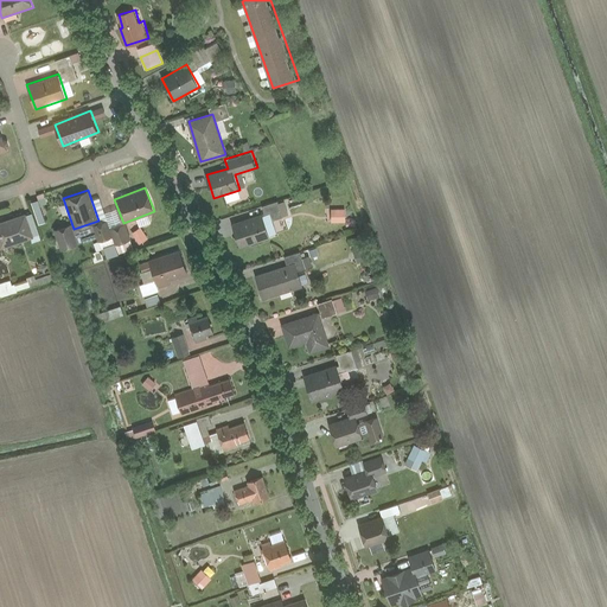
[(38,199),(32,200),(39,223),(46,221),(42,205),(48,203),(44,192),(37,195),(38,199)]
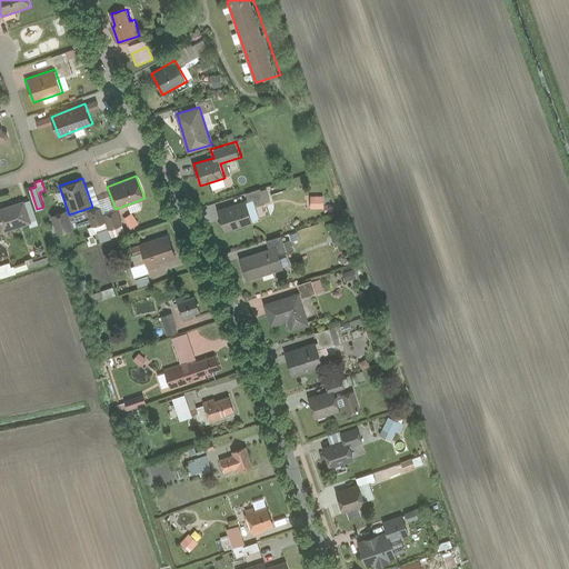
[(325,208),(325,195),(311,195),(310,208),(325,208)]
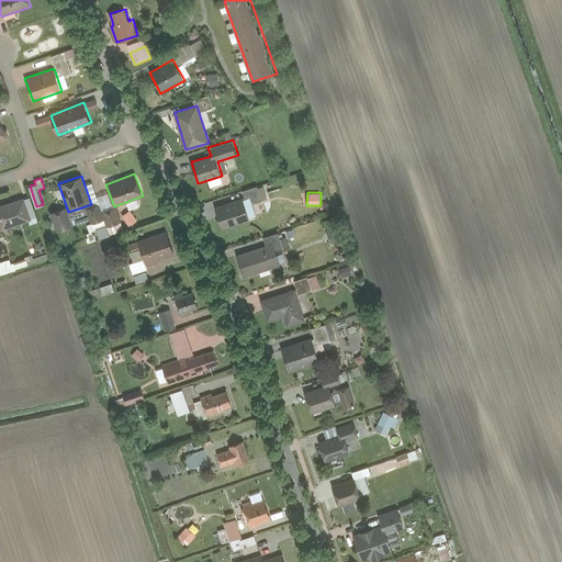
[(0,228),(32,218),(24,197),(0,204),(0,228)]
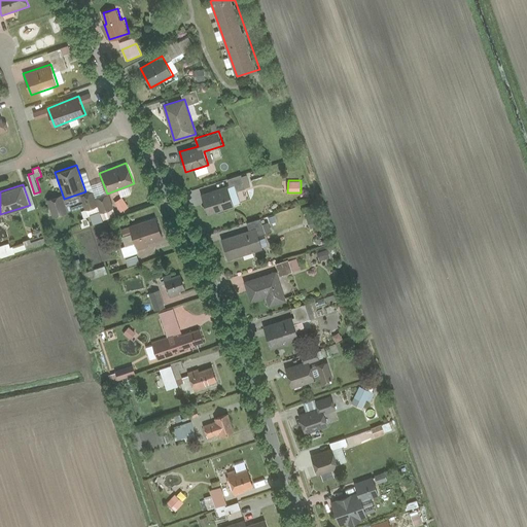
[(233,207),(225,184),(200,192),(207,215),(233,207)]
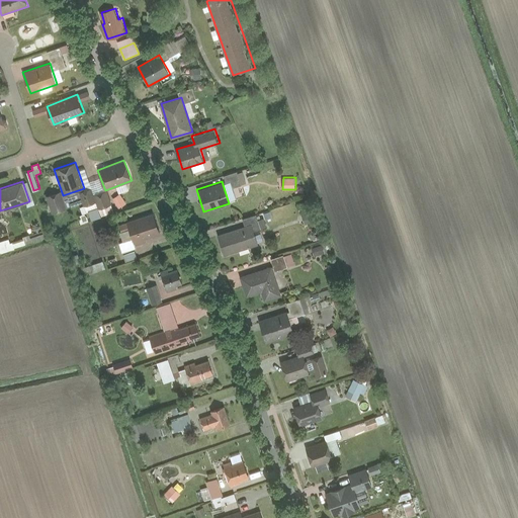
[(113,197),(119,208),(127,203),(121,193),(113,197)]
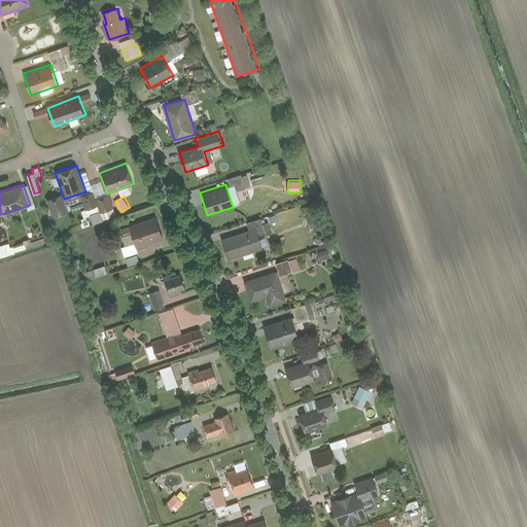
[(164,238),(155,216),(130,225),(137,248),(164,238)]
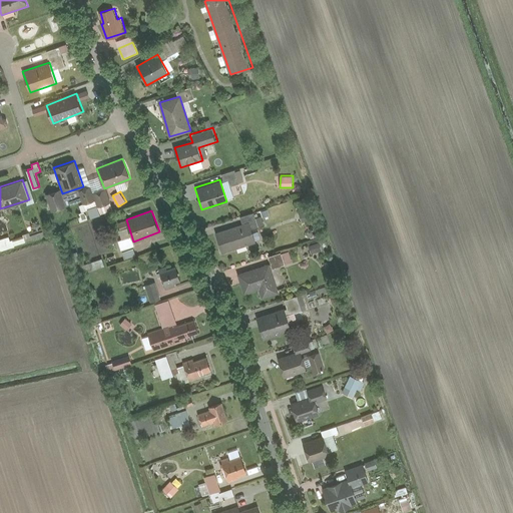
[(257,241),(249,220),(215,231),(222,252),(257,241)]
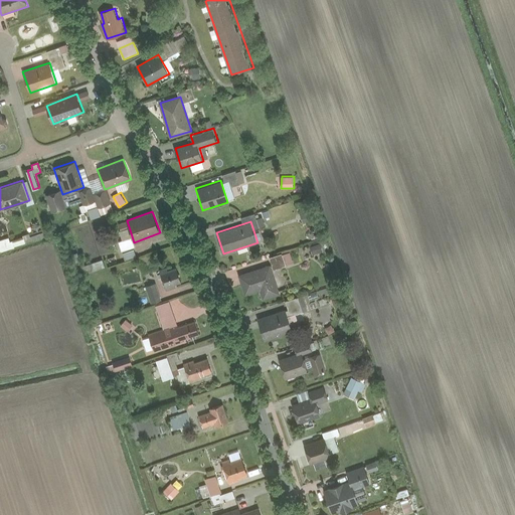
[(0,249),(44,238),(42,231),(10,239),(9,236),(0,238),(0,249)]
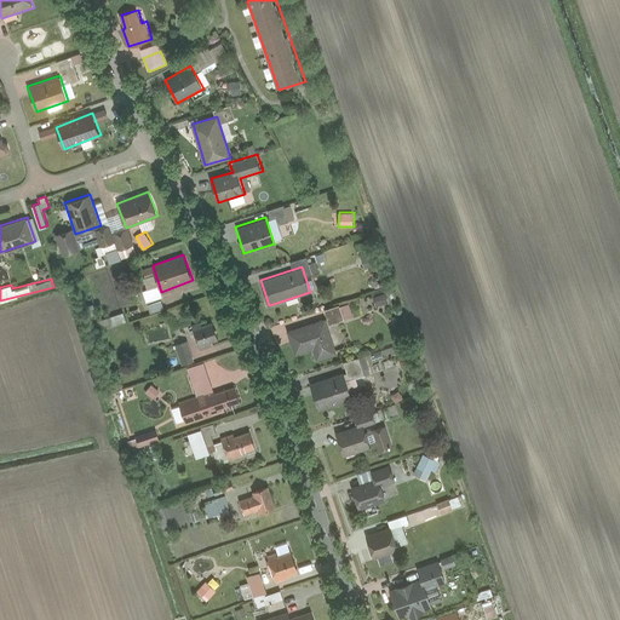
[(373,296),(377,308),(390,303),(386,291),(373,296)]
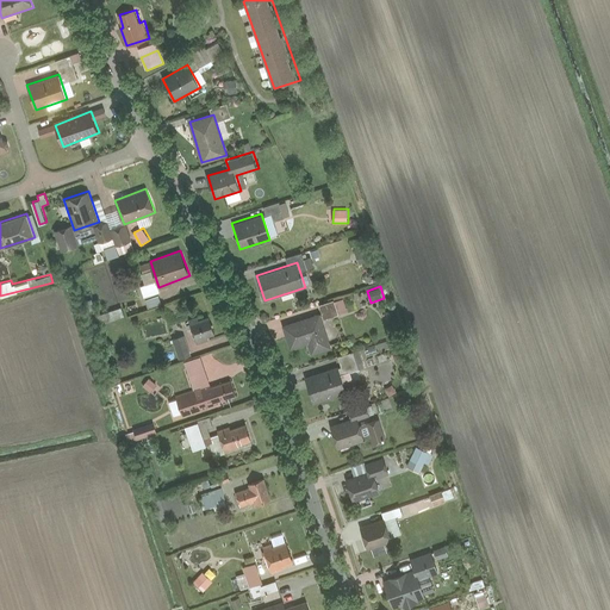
[(319,304),(324,318),(349,311),(344,297),(319,304)]
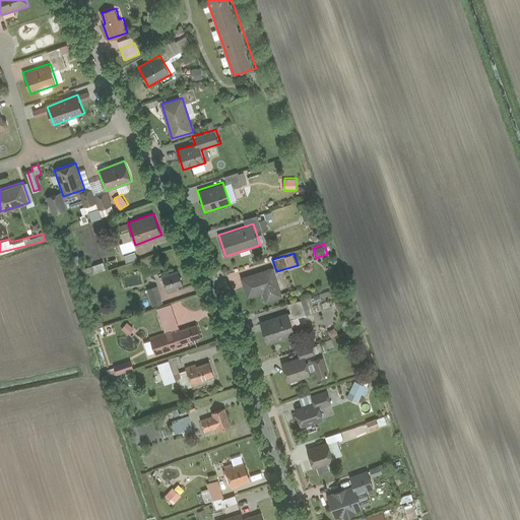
[(85,277),(107,269),(104,261),(82,269),(85,277)]
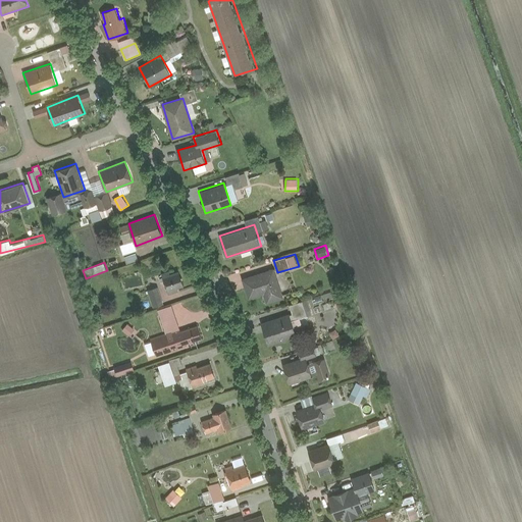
[(284,298),(274,267),(242,278),(248,298),(263,293),(267,304),(284,298)]
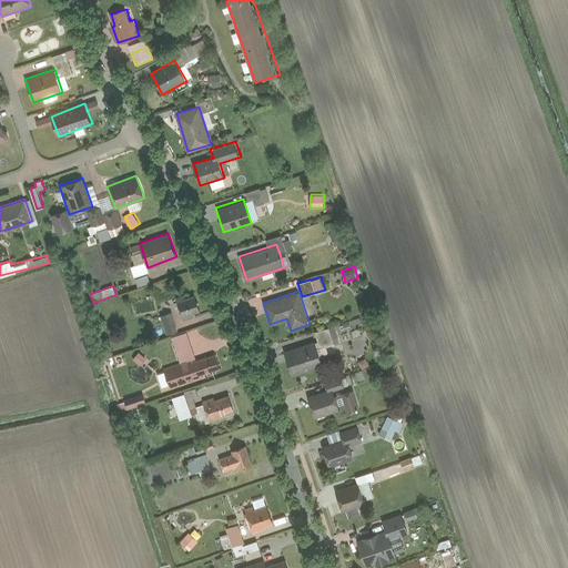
[(184,321),(194,316),(193,313),(201,310),(195,296),(188,300),(186,296),(176,301),(184,321)]
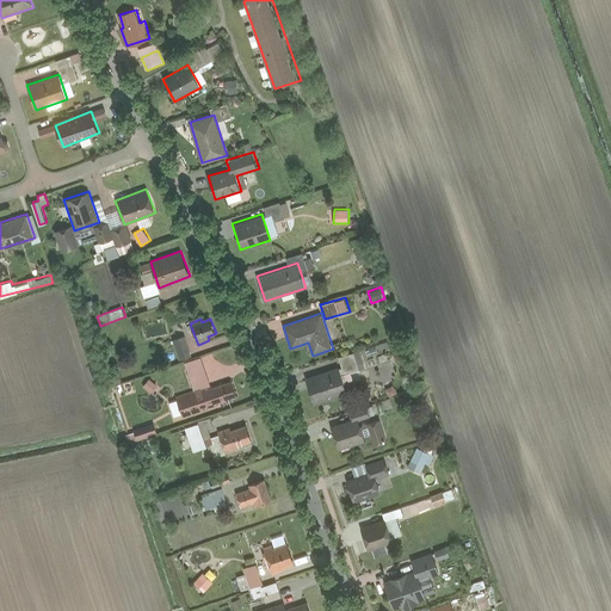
[(184,334),(172,339),(180,360),(192,356),(184,334)]
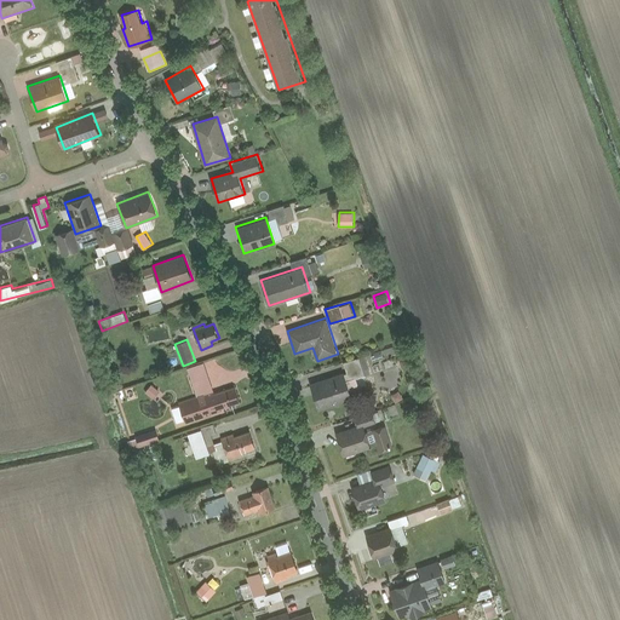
[(352,399),(344,371),(310,382),(319,409),(352,399)]
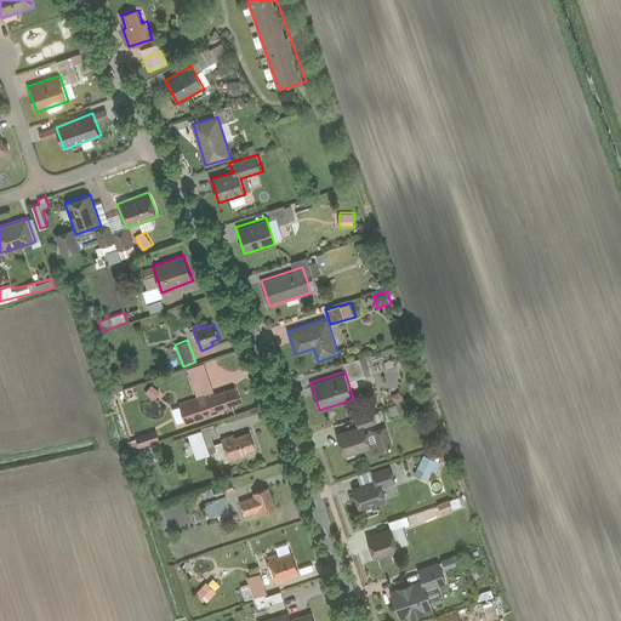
[(146,393),(159,403),(165,396),(153,385),(146,393)]
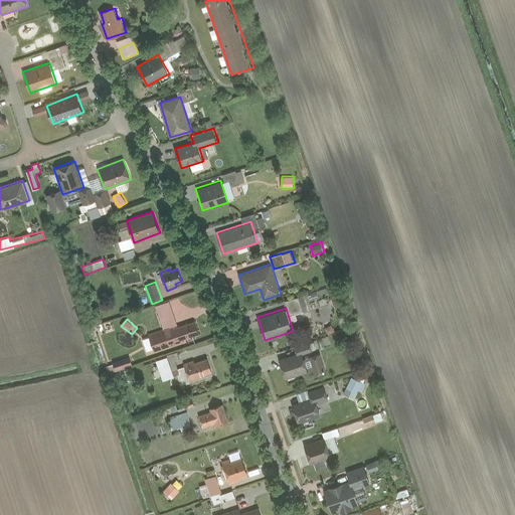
[(202,334),(197,320),(149,336),(154,350),(202,334)]
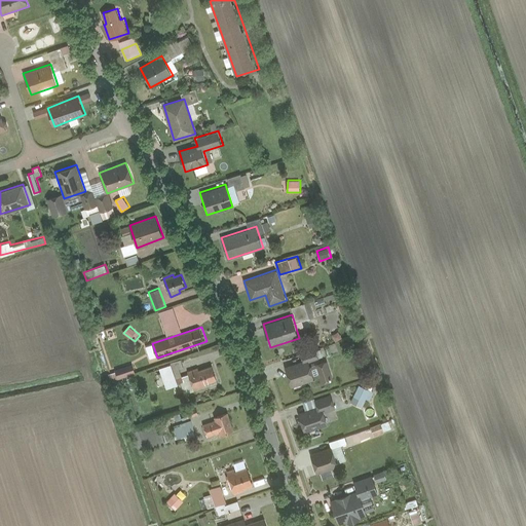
[(316,350),(302,354),(304,361),(286,367),(293,386),(315,379),(314,377),(311,366),(309,362),(318,359),(316,350)]
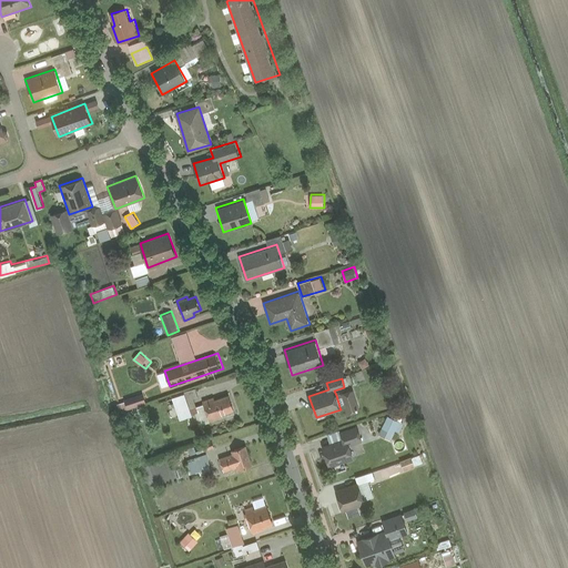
[(359,409),(354,389),(336,395),(340,407),(346,405),(348,413),(359,409)]
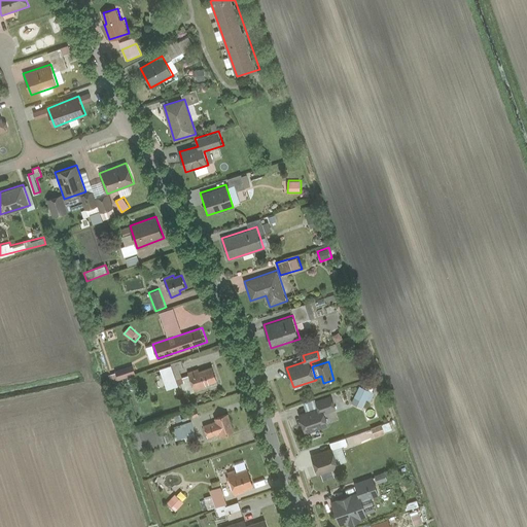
[(114,371),(118,380),(136,375),(133,364),(114,371)]
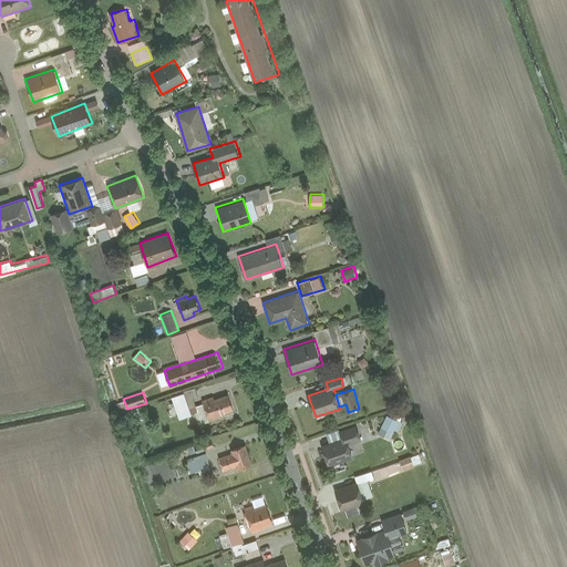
[(215,395),(203,400),(210,421),(224,416),(223,413),(235,410),(229,395),(216,400),(215,395)]
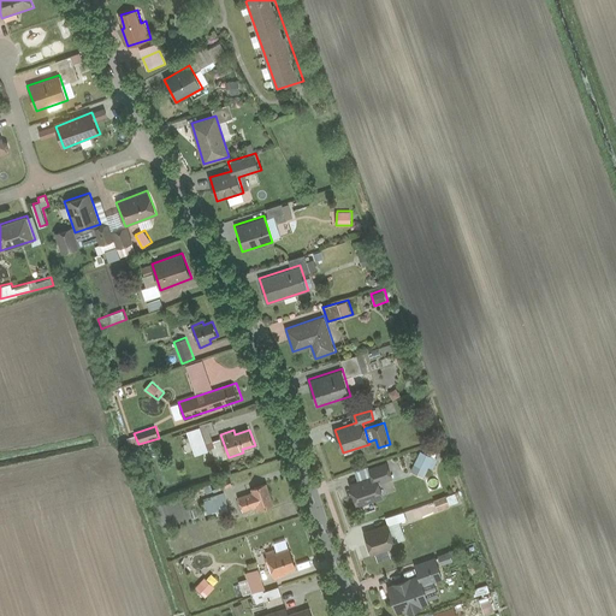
[(439,458),(421,450),(413,471),(425,477),(430,467),(434,469),(439,458)]
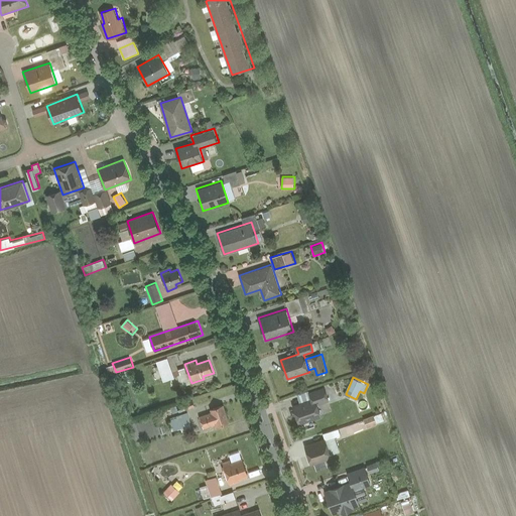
[(330,401),(325,387),(308,392),(311,400),(293,407),(299,424),(321,417),(316,405),(330,401)]
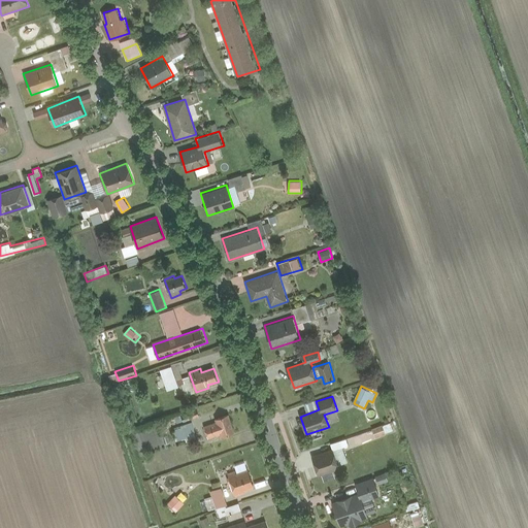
[(236,432),(229,414),(215,419),(216,422),(204,427),(208,438),(221,434),(222,437),(236,432)]
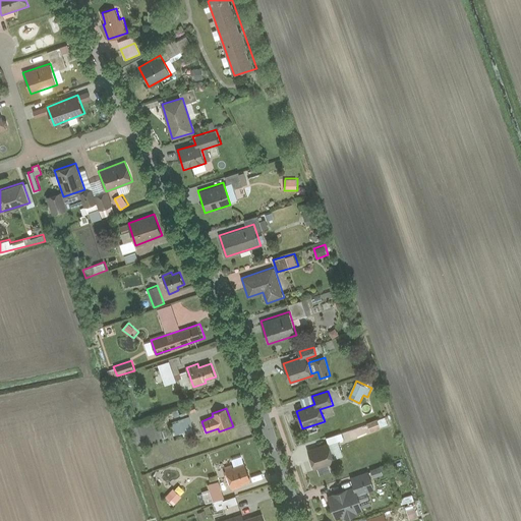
[(171,422),(174,435),(183,432),(183,435),(194,432),(190,417),(171,422)]
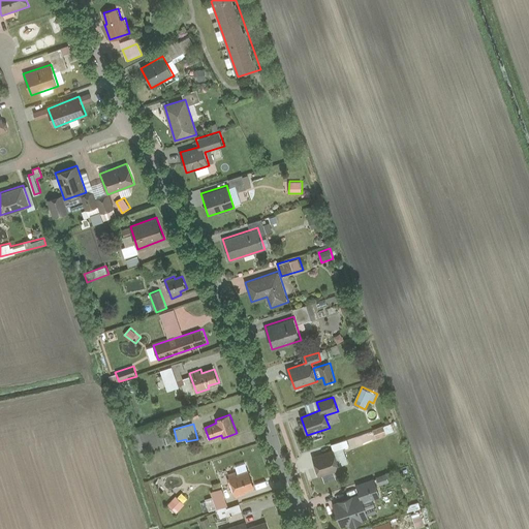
[(340,469),(334,450),(313,458),(320,476),(340,469)]
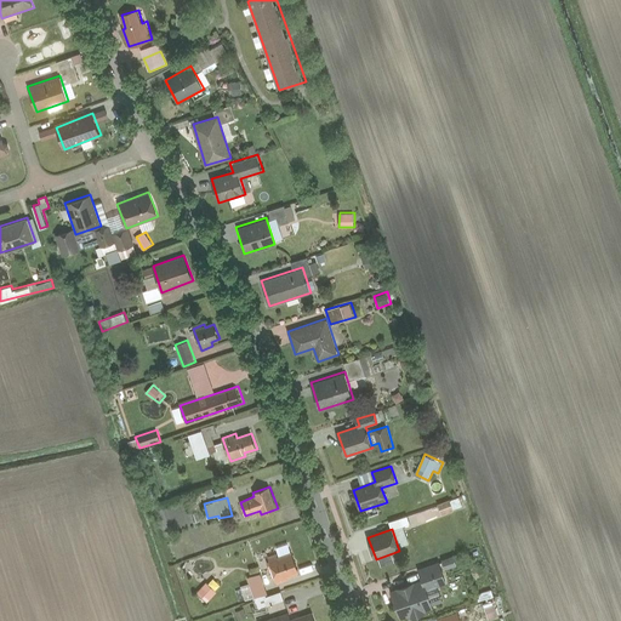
[(268,557),(278,582),(289,579),(288,576),(300,573),(290,545),(275,548),(277,554),(268,557)]
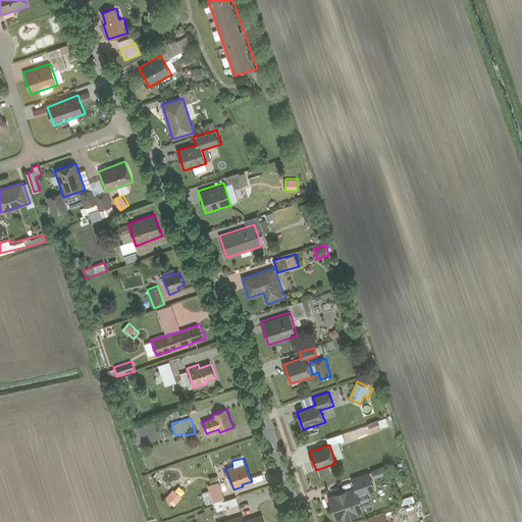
[(372,470),(374,477),(384,474),(381,466),(372,470)]
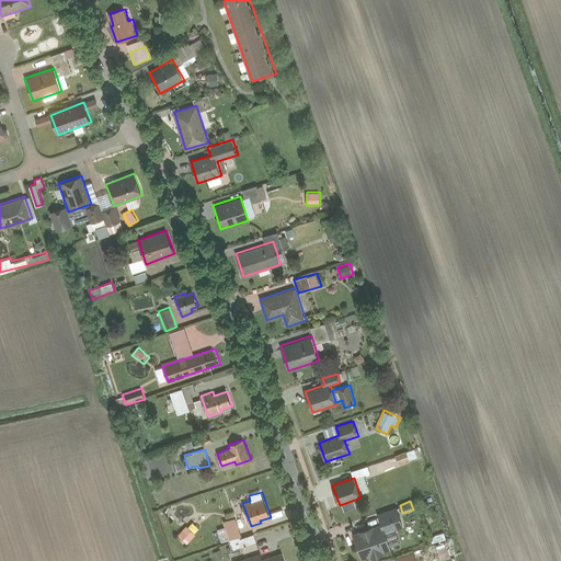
[(405,528),(398,505),(376,513),(379,524),(353,533),(362,559),(391,548),(390,544),(399,541),(396,531),(405,528)]
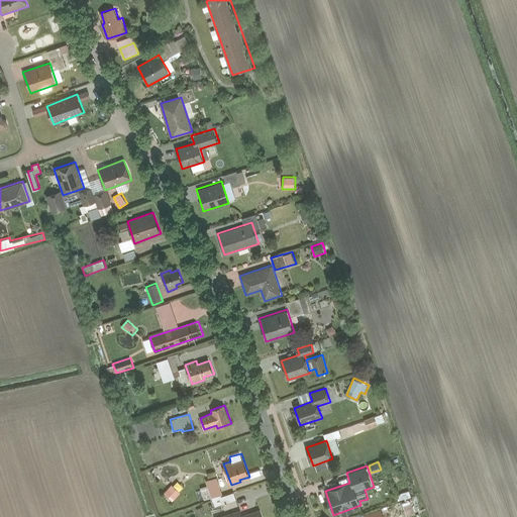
[(217,476),(206,480),(215,506),(236,499),(234,492),(224,495),(217,476)]
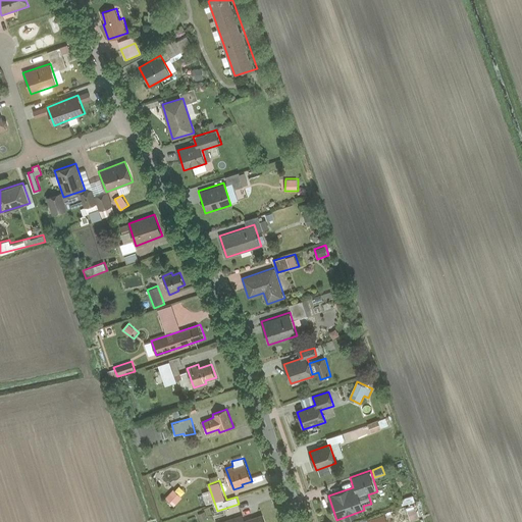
[(178,484),(165,499),(173,506),(187,492),(178,484)]
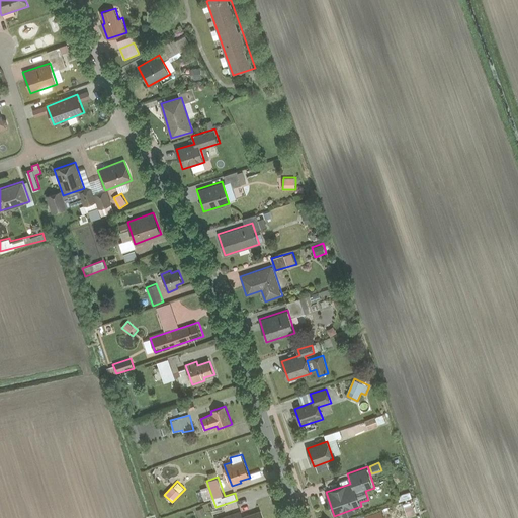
[(398,494),(400,500),(412,497),(411,491),(398,494)]
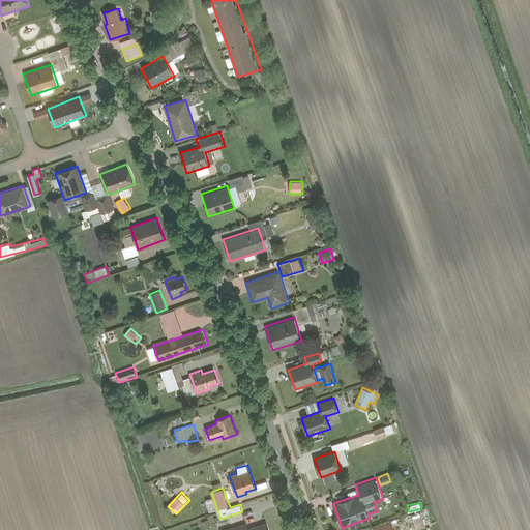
[(417,528),(425,525),(421,511),(413,514),(417,528)]
